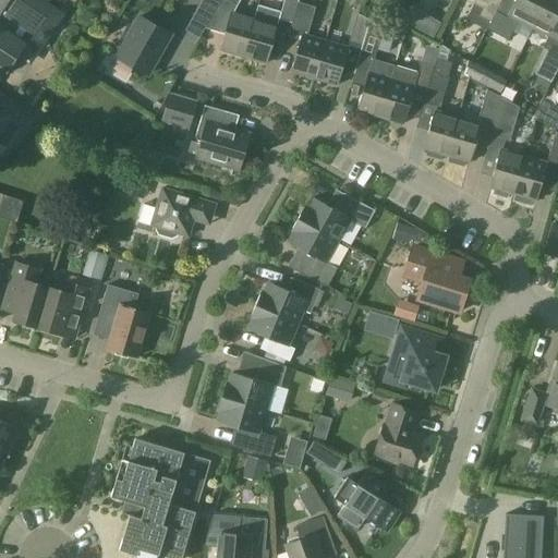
[(0,0),(0,65),(7,71),(25,44),(40,21),(50,27),(60,13),(40,0),(0,0)]
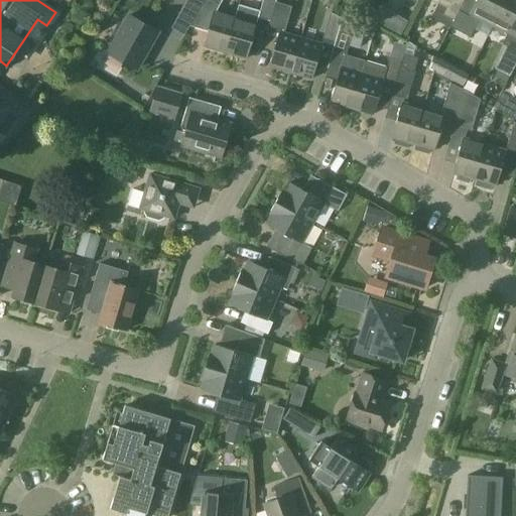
[(270,20),(276,1),(275,0),(263,0),(260,11),(258,17),(270,20)]
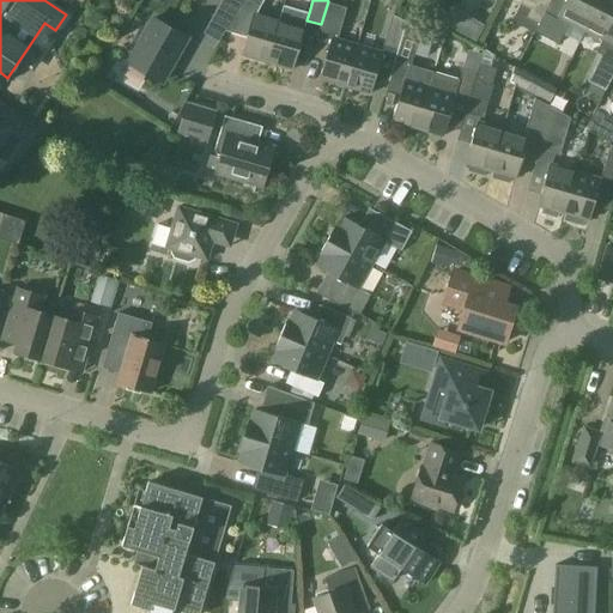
[(522,0),(521,4),(530,8),(527,17),(540,24),(552,0),(522,0)]
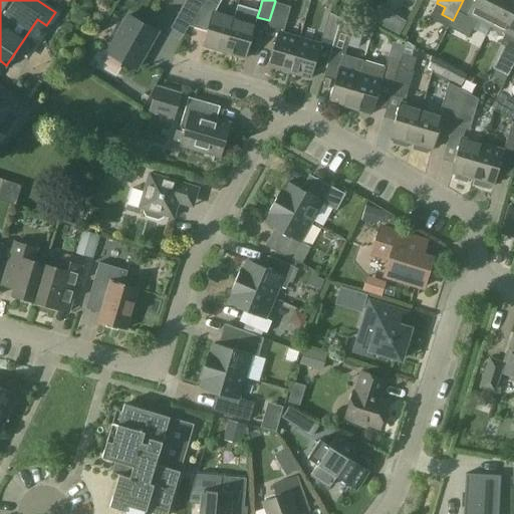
[(463,0),(453,20),(450,25),(468,34),(477,17),(491,24),(503,0),(463,0)]
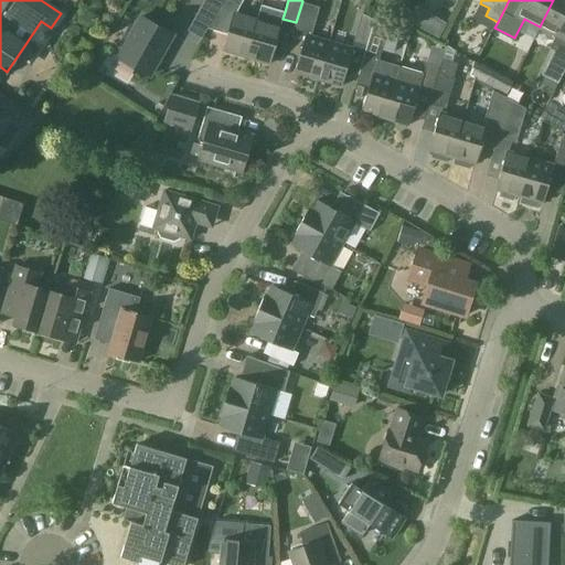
[(564,0),(553,0),(540,27),(555,34),(548,48),(564,55),(564,0)]
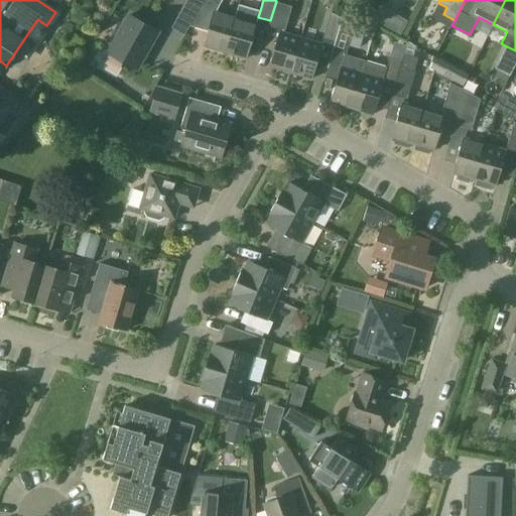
[(269,66),(290,72),(300,37),(284,32),(292,6),(276,1),(270,20),(266,33),(278,36),(269,66)]
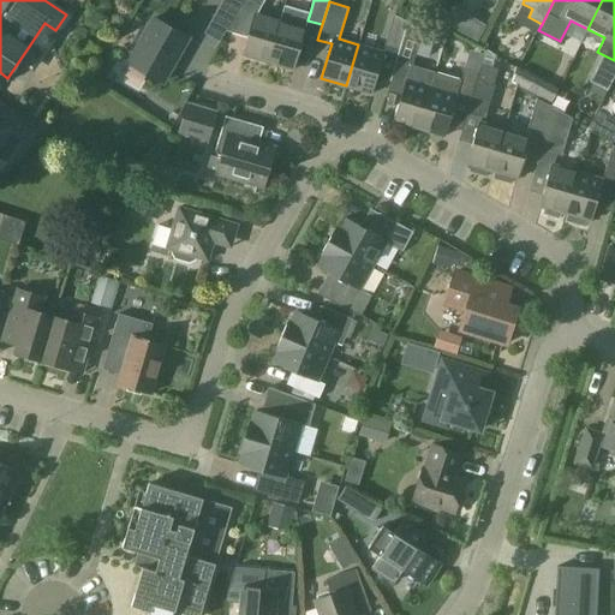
[(294,69),(306,28),(308,21),(310,13),(285,6),(281,21),(268,61),(294,69)]
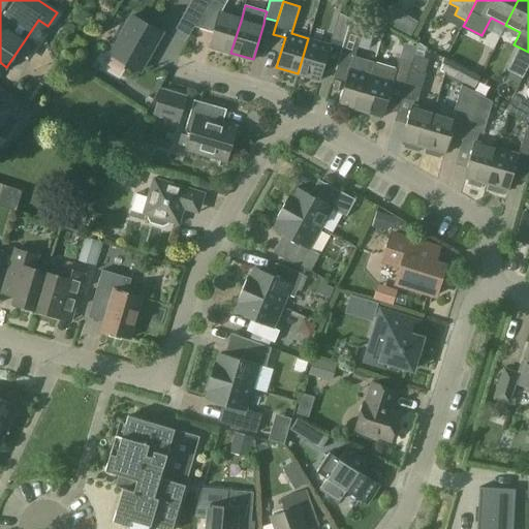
[(411,34),(418,21),(390,5),(381,19),(411,34)]
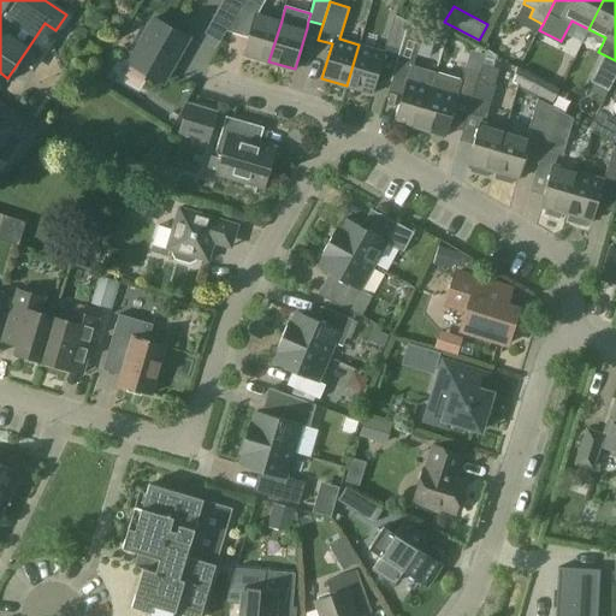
[(243,54),(268,61),(282,21),(255,12),(243,54)]
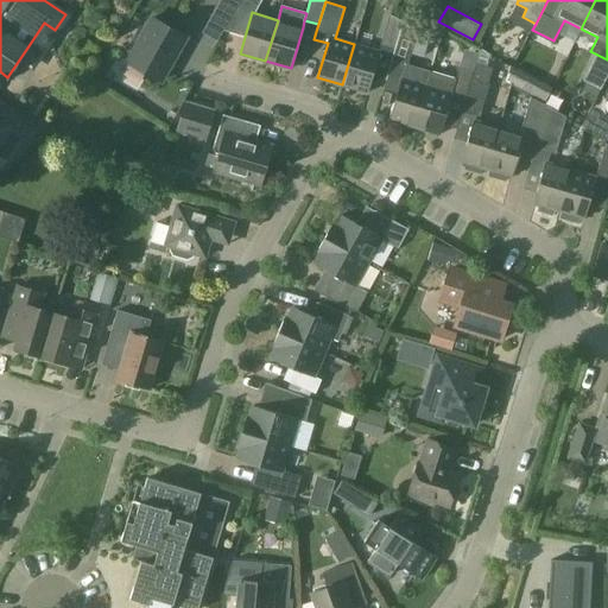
[(381,45),(396,50),(404,21),(391,13),(381,45)]
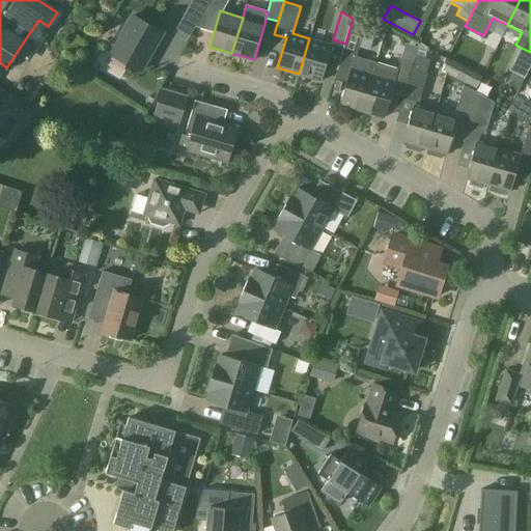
[(111,54),(141,71),(163,32),(133,16),(111,54)]
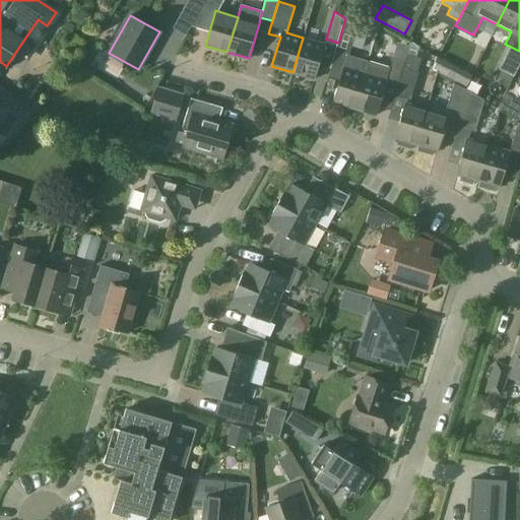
[(345,18),(338,43),(335,51),(349,55),(358,25),(345,18)]
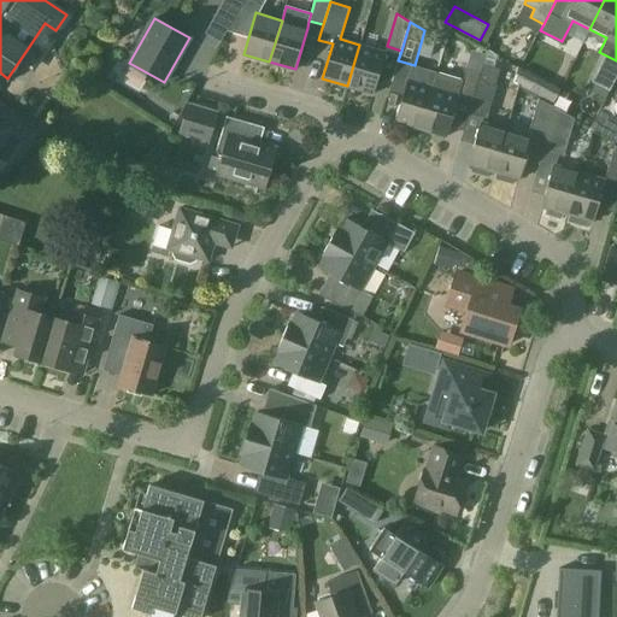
[(386,52),(359,45),(347,86),(374,94),(386,52)]
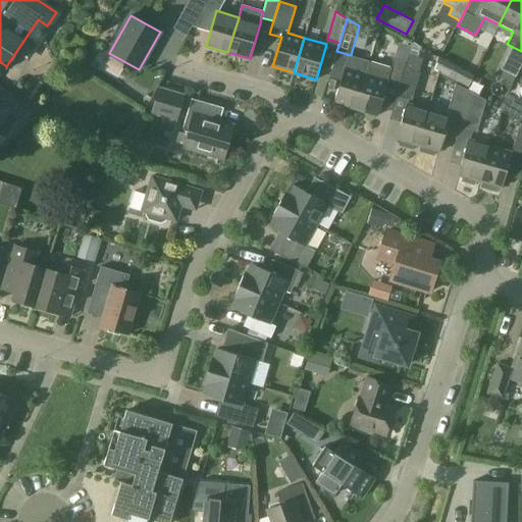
[(417,57),(408,55),(407,61),(405,67),(400,84),(397,95),(410,99),(412,100),(420,72),(424,59),(417,57)]
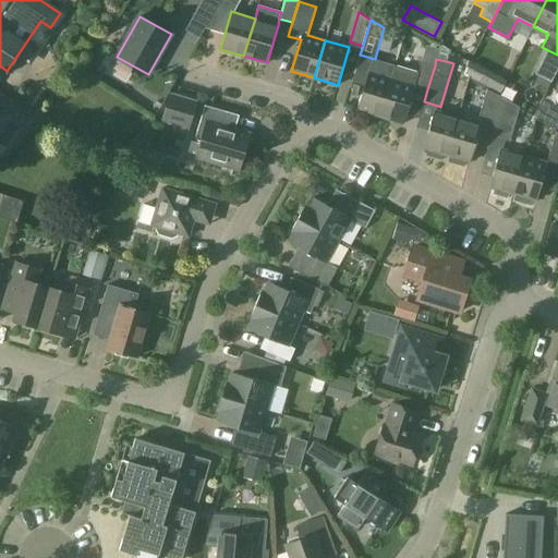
[(415,85),(427,89),(433,72),(435,65),(422,62),(419,73),(396,67),(391,79),(380,117),(404,123),(415,85)]
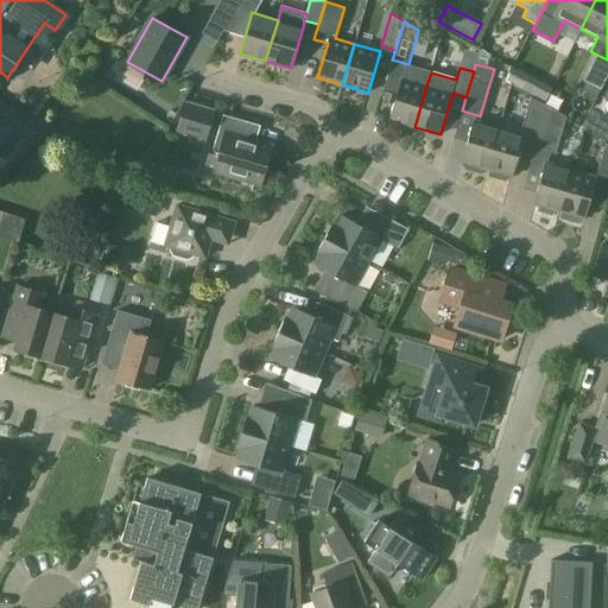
[(390,120),(415,127),(426,86),(401,78),(390,120)]
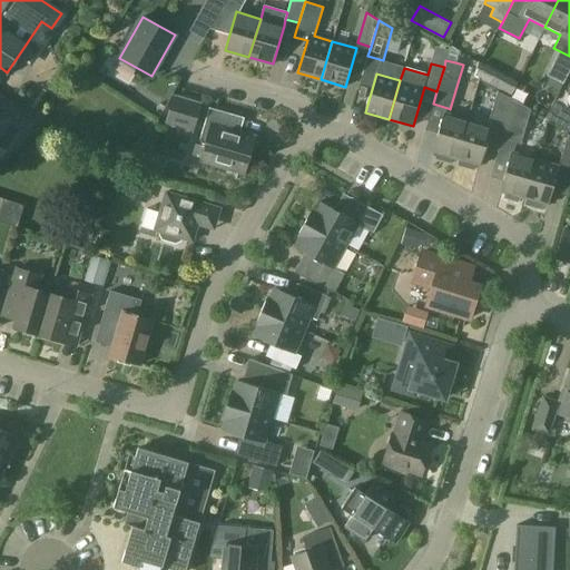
[(511,97),(499,90),(498,89),(495,100),(489,120),(493,121),(505,125),(514,99),(511,97)]
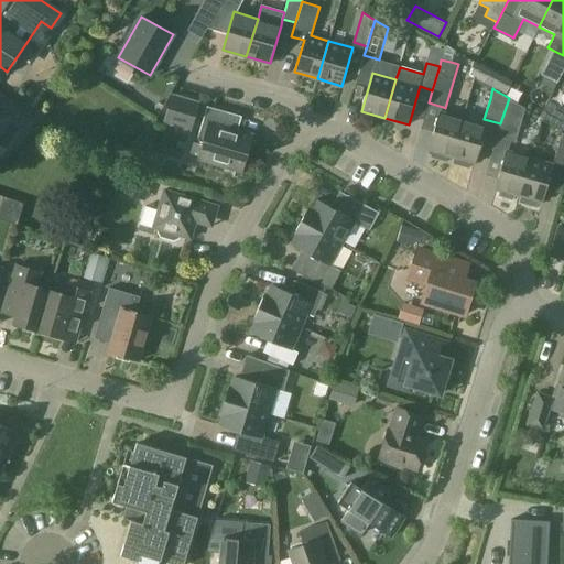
[(164,121),(190,129),(197,101),(172,94),(164,121)]
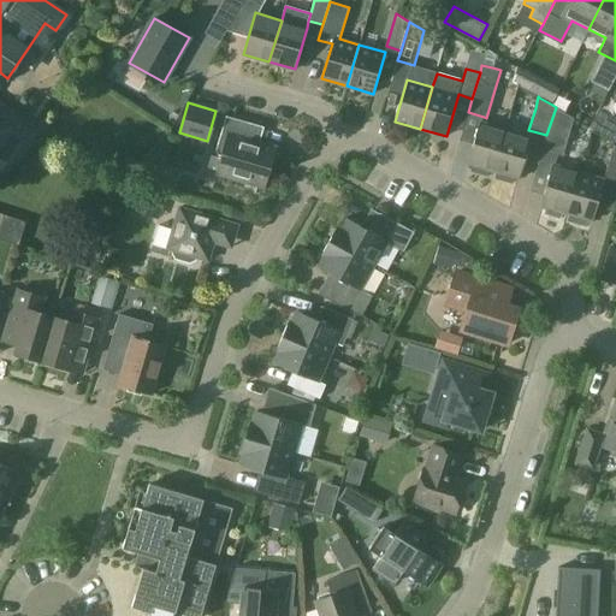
[(575,118),(556,107),(546,135),(543,150),(564,157),(575,118)]
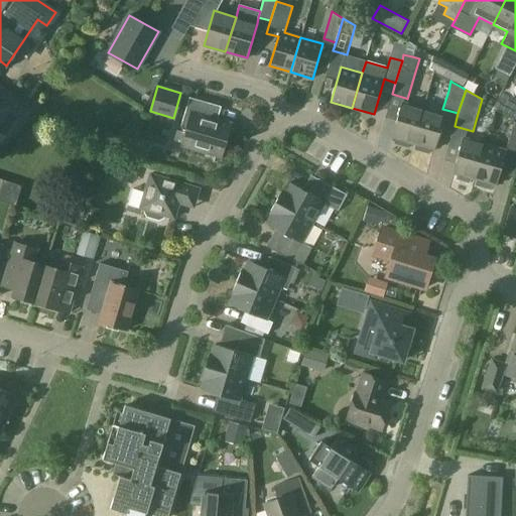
[(182,129),(185,130),(181,144),(220,155),(230,123),(214,119),(212,115),(215,104),(188,96),(180,125),(182,129)]
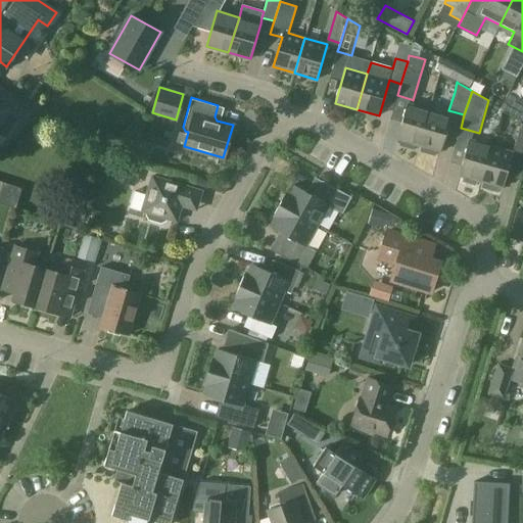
[(417,144),(419,145),(429,109),(408,103),(397,139),(401,140),(399,145),(415,150),(417,144)]
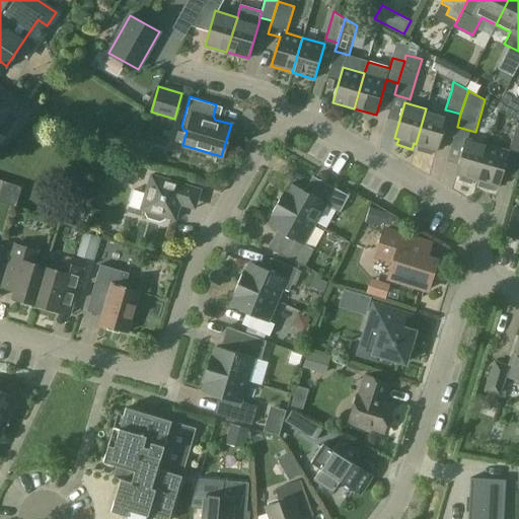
[(448,115),(426,108),(416,144),(419,145),(417,150),(432,155),(434,149),(437,150),(448,115)]
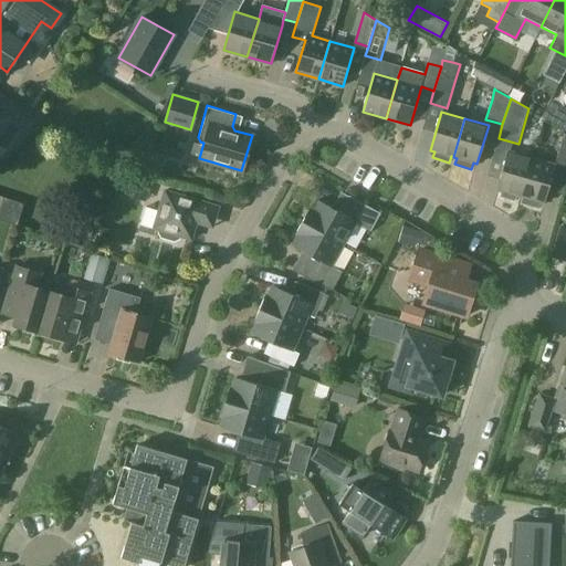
[(565,138),(563,138),(555,165),(565,167),(565,138)]
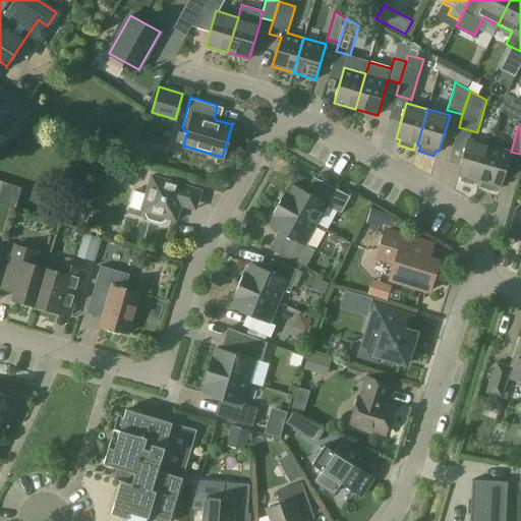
[(458,174),(462,175),(460,181),(474,185),(476,179),(479,180),(489,146),(468,138),(458,174)]
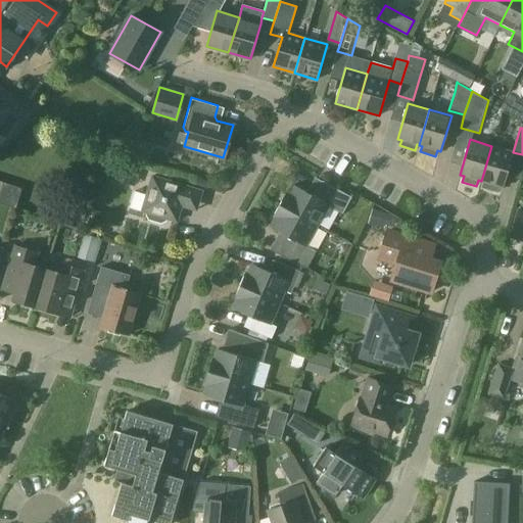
[(513,152),(491,146),(481,181),(483,182),(481,188),(498,193),(500,187),(503,187),(513,152)]
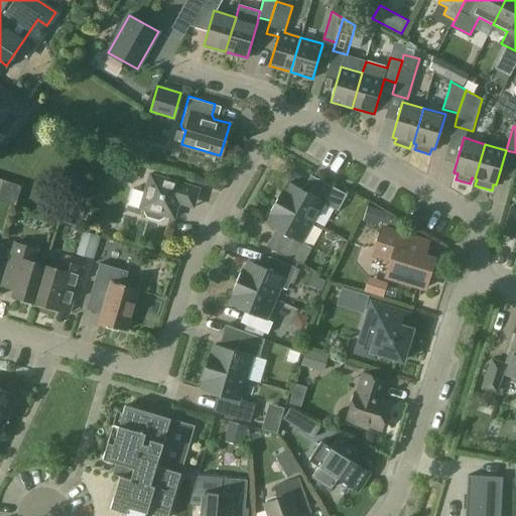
[(196,200),(199,187),(149,173),(143,196),(148,197),(143,212),(146,217),(158,221),(163,218),(164,216),(174,218),(178,203),(180,203),(186,200),(187,198),(196,200)]
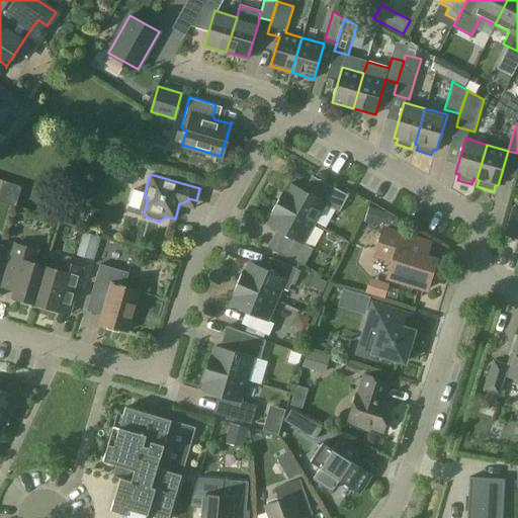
[(0,195),(17,200),(21,183),(0,178),(0,195)]
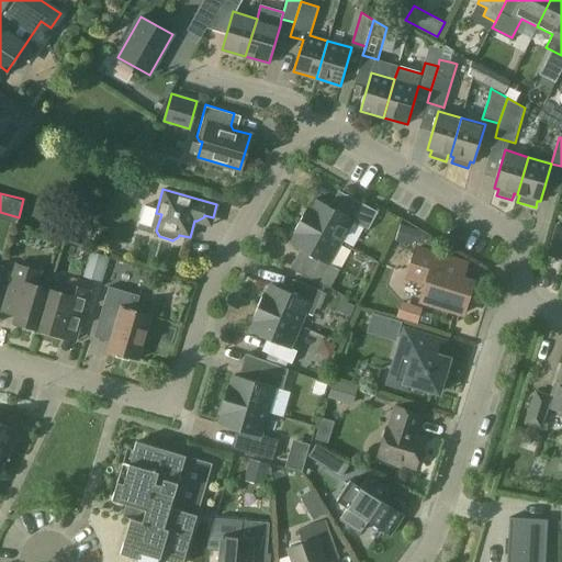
[(301,220),(341,242),(353,221),(369,229),(379,212),(347,194),(338,211),(315,199),(310,209),(307,208),(301,220)]
